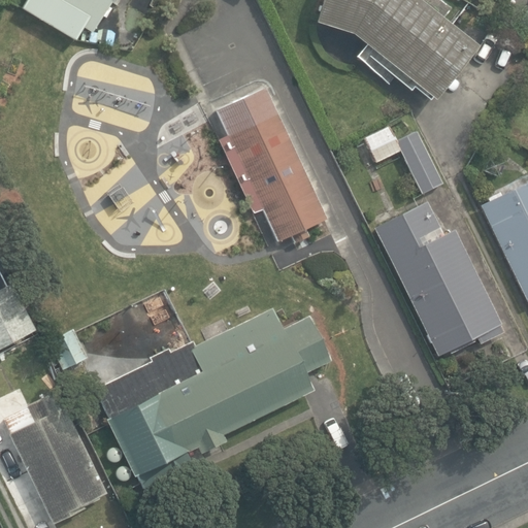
[(26,0),(22,8),(75,40),(84,26),(92,31),(110,0),(26,0)]
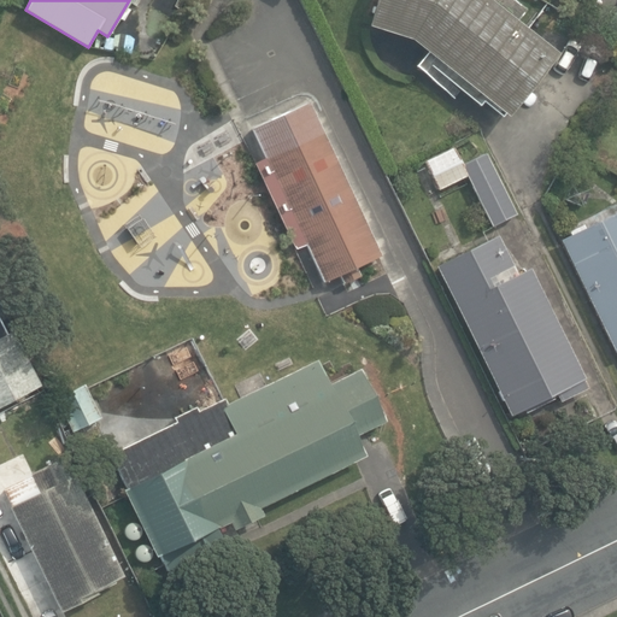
[(411,40),(507,118),(557,57),(487,0),(375,0),(366,27),(411,40)]
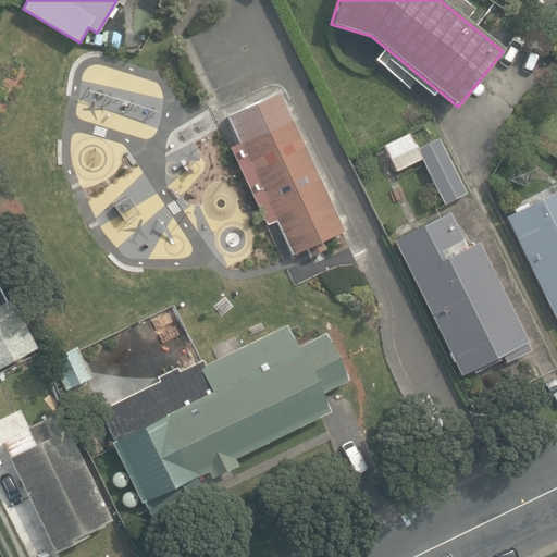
[(556,35),(556,0),(554,0),(540,25),(556,35)]
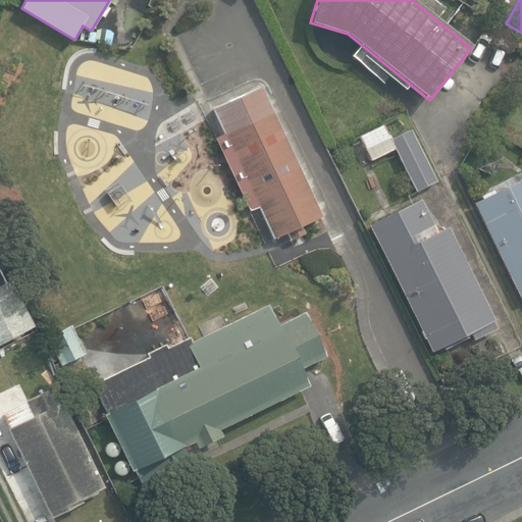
[(323,216),(262,87),(213,109),(224,133),(215,137),(250,211),(259,207),(274,240),(288,233),(291,240),(307,232),(304,225),(323,216)]
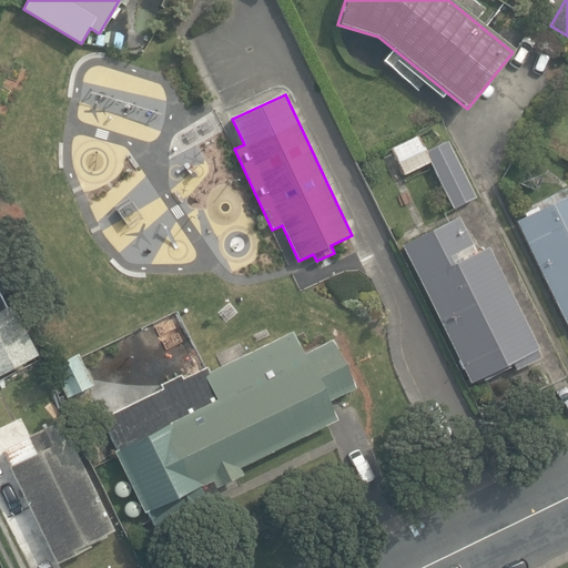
[(430,162),(454,210),(477,199),(448,141),(427,151),(418,135),(392,149),(405,174),(430,162)]
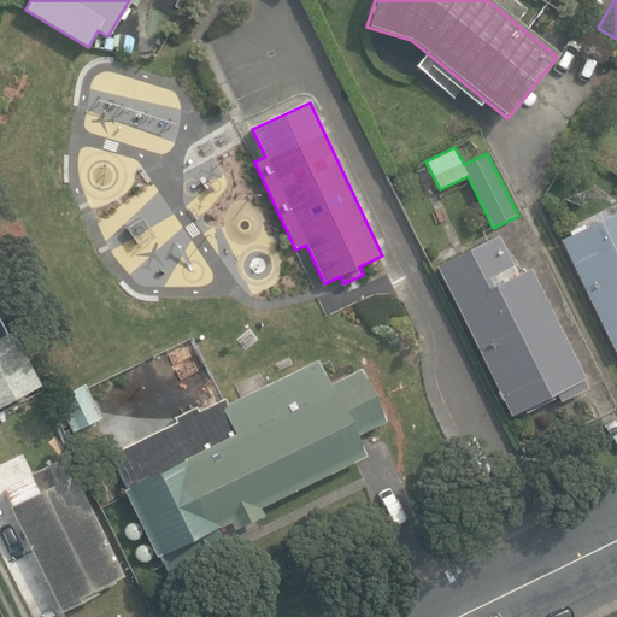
[(616,212),(560,240),(616,354),(616,212)]
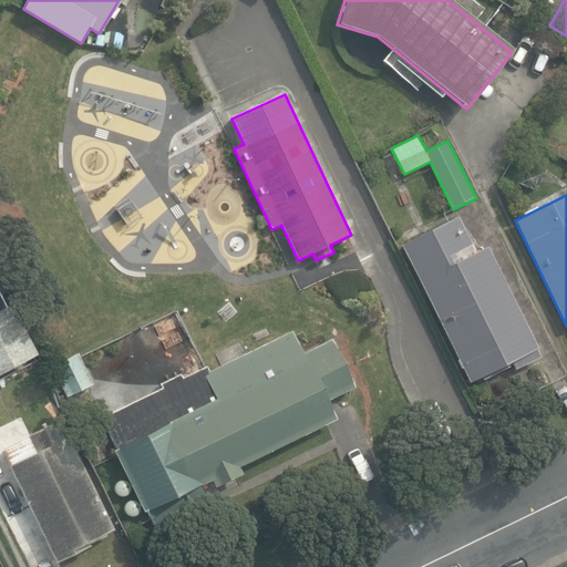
[(401,244),(467,383),(515,360),(516,362),(517,368),(540,357),(488,247),(476,253),(460,216),(401,244)]
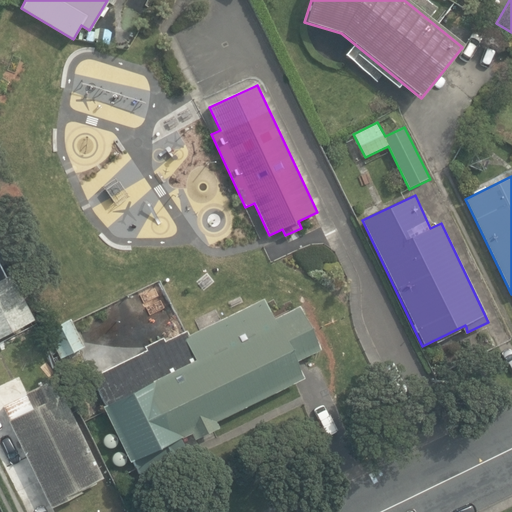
[(0,279),(0,336),(32,320),(8,275),(0,279)]
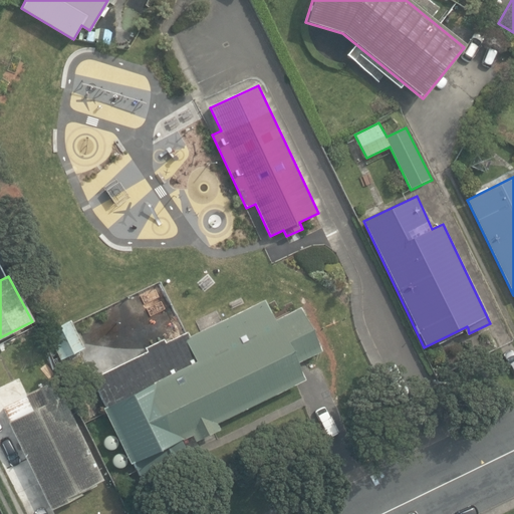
[(132,462),(140,479),(186,456),(179,441),(191,435),(194,441),(219,429),(216,424),(303,381),(297,363),(321,351),(301,307),(273,320),(264,301),(189,337),(187,332),(164,343),(162,340),(145,348),(147,352),(90,378),(104,408),(102,409),(129,463),(132,462)]
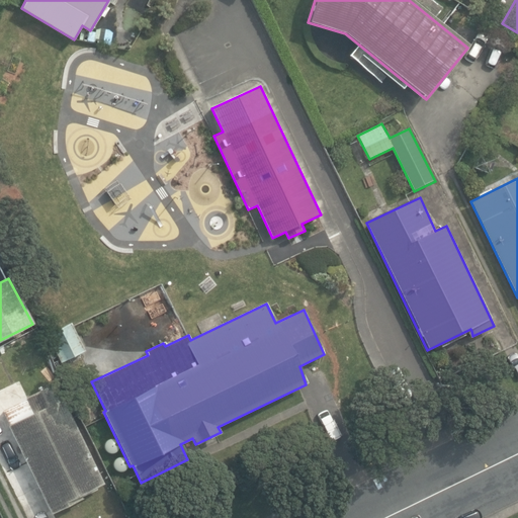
[(49,335),(63,362),(86,350),(72,322),(49,335)]
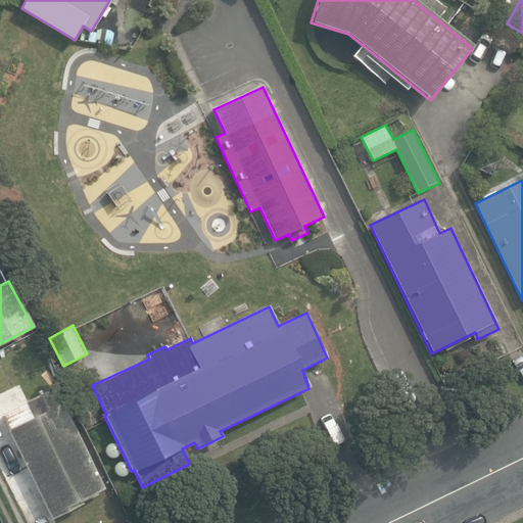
[(0,411),(0,412),(50,516),(82,501),(80,497),(102,486),(53,385),(0,411)]
